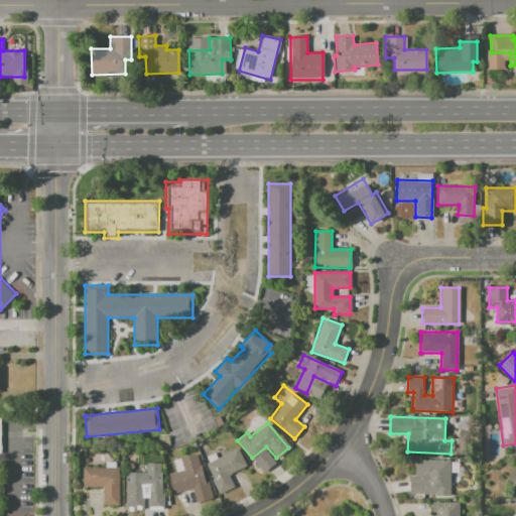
[(206,464),(219,494),(235,488),(229,475),(246,467),(238,449),(206,464)]
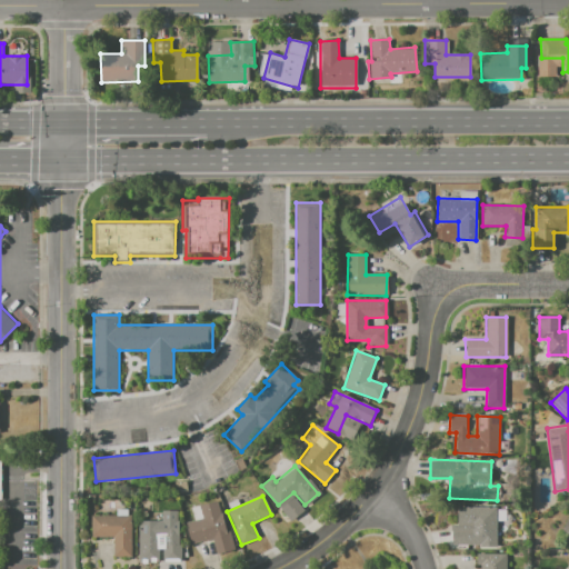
[(292,499),(302,510),(290,521),(280,510),(292,499)]
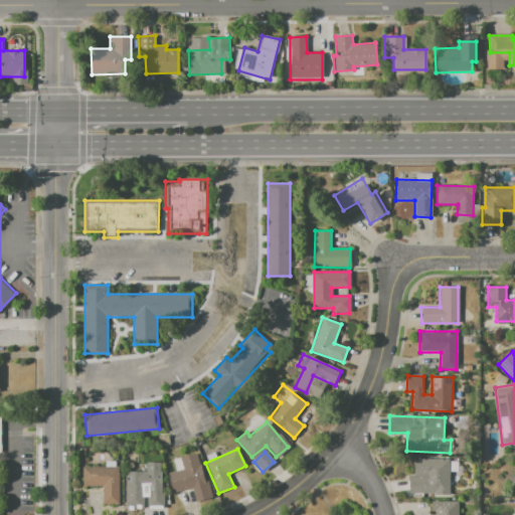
[(168,473),(182,469),(179,458),(197,453),(205,483),(172,492),(168,473)]
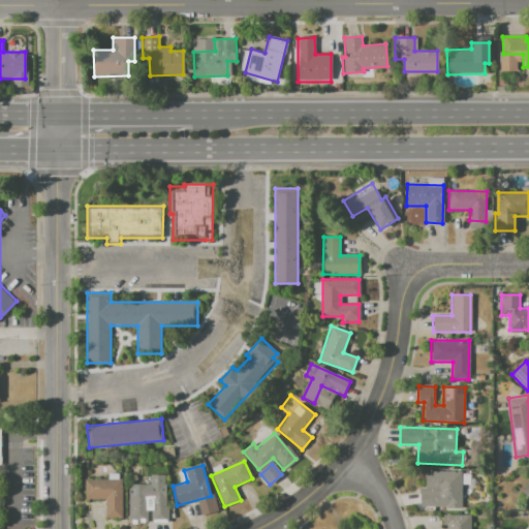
[(425,470),(462,470),(463,508),(444,508),(443,490),(425,491),(425,470)]
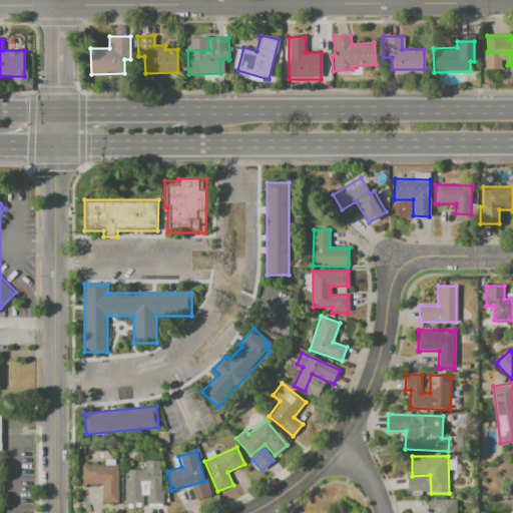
[(82,466),(118,466),(118,504),(101,504),(101,485),(82,485),(82,466)]
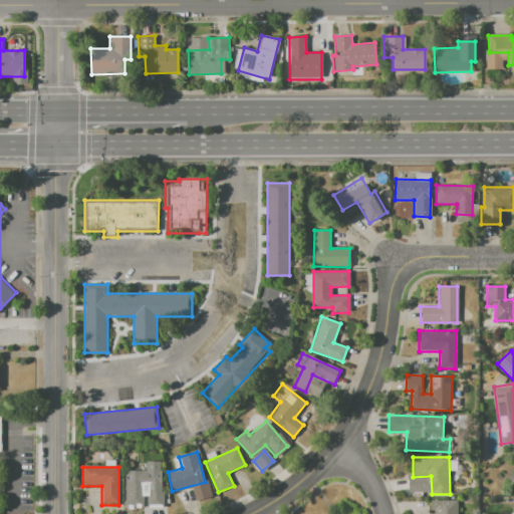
[(125,470),(162,470),(162,486),(159,486),(159,489),(163,489),(163,504),(149,504),(149,497),(145,497),(145,506),(125,506),(125,470)]
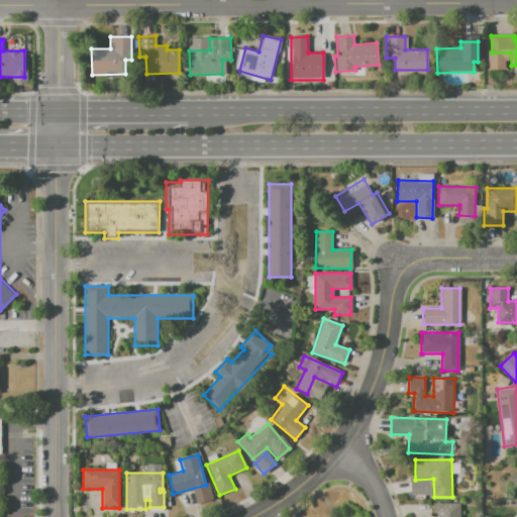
[(431,503),(460,502),(460,516),(436,516),(436,514),(431,514),(431,503)]
